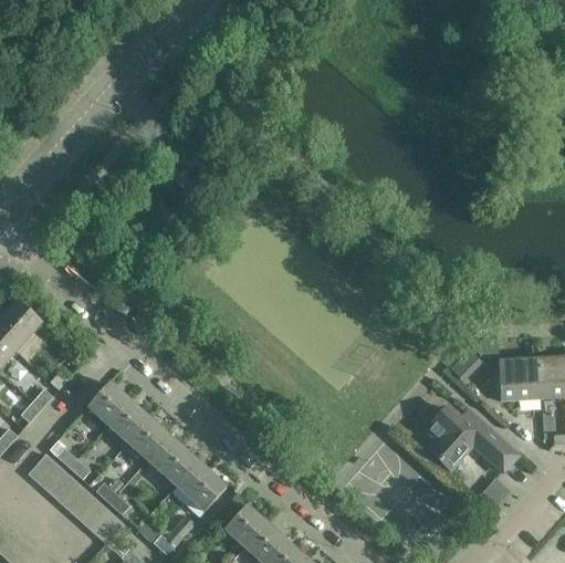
[(41,321),(17,300),(0,319),(0,321),(10,330),(2,339),(16,350),(41,321)]
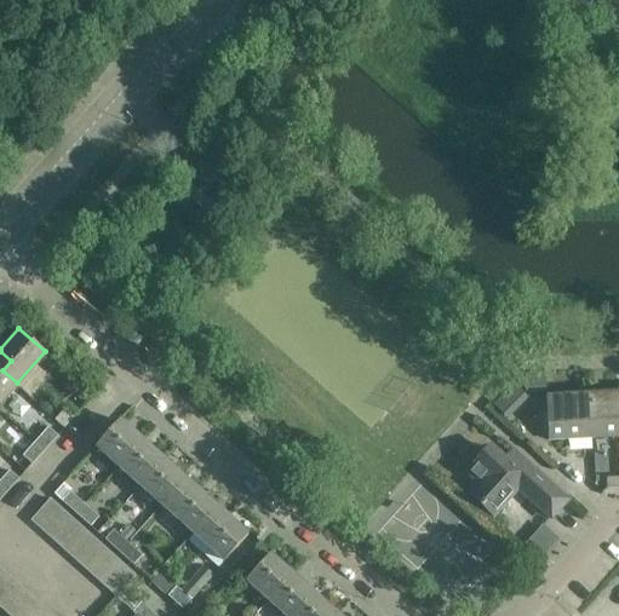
[(17,383),(3,370),(11,361),(0,351),(0,401),(4,397),(17,383)]
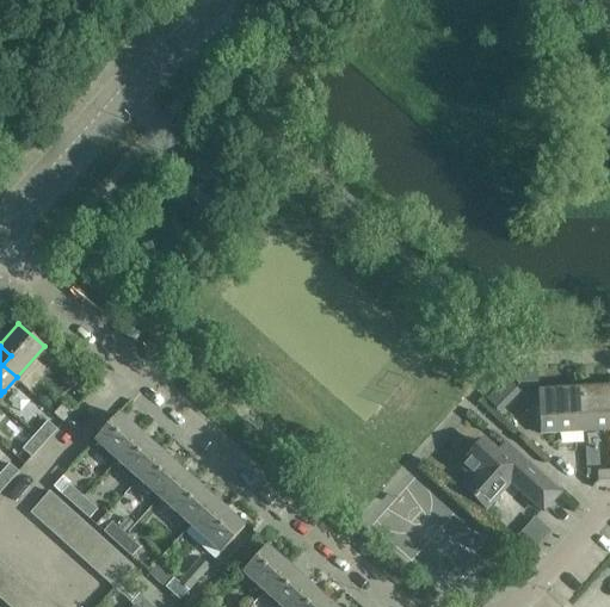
[(535,367),(511,369),(511,382),(536,381),(535,367)]
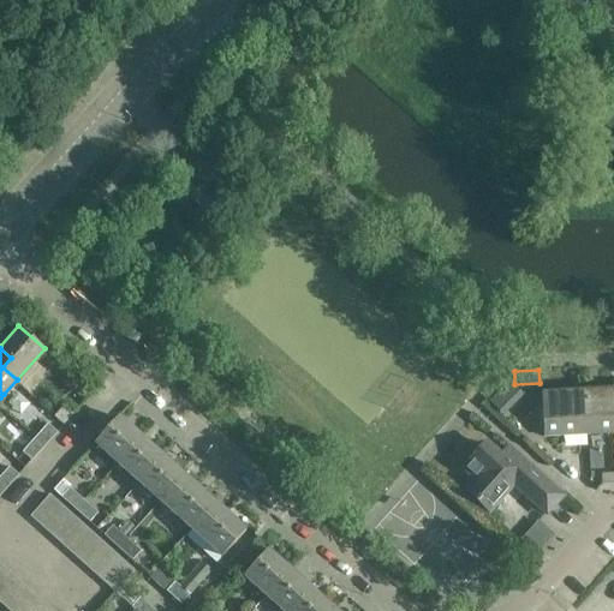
[(78,382),(70,391),(79,401),(88,391),(78,382)]
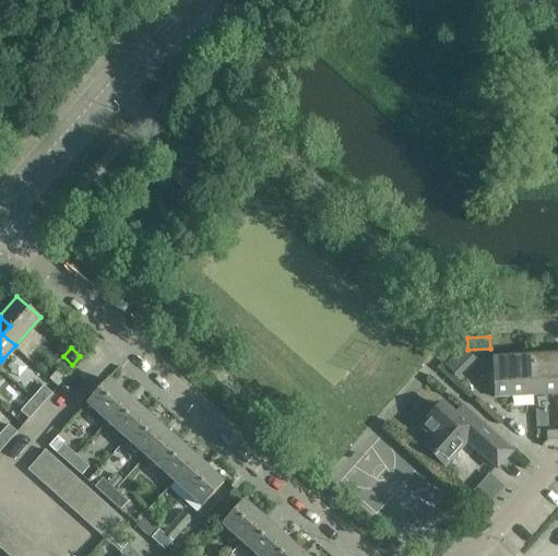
[(555,352),(531,353),(533,392),(557,391),(555,352)]
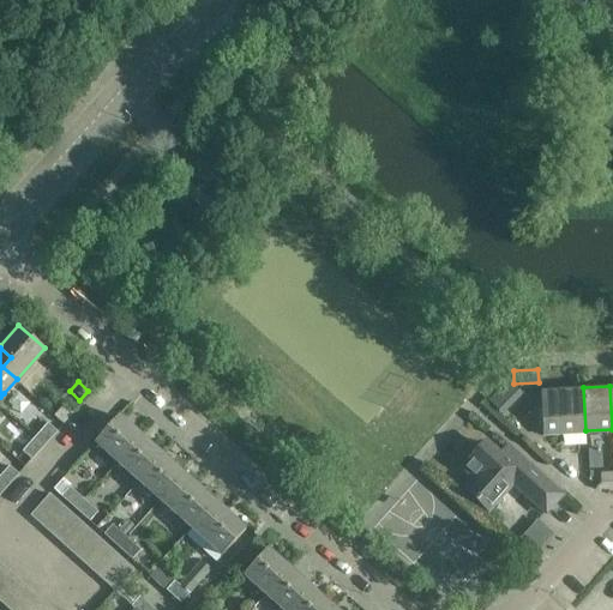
[(541,390),(541,400),(544,433),(586,430),(583,387),(541,390)]
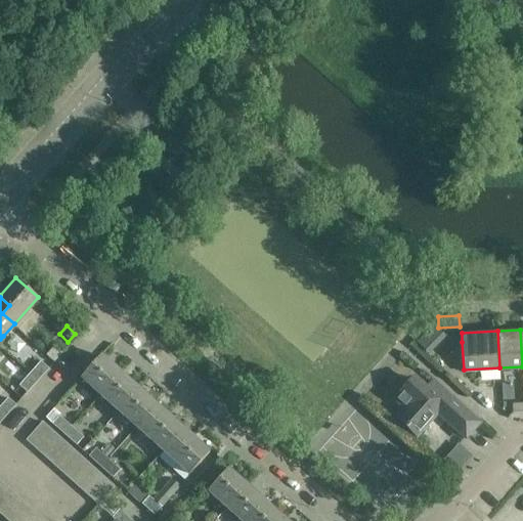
[(53,361),(64,348),(56,341),(45,353),(53,361)]
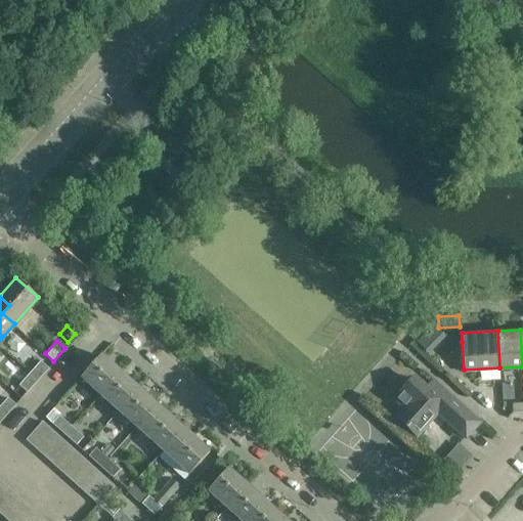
[(98,393),(118,370),(99,353),(80,377),(98,393)]
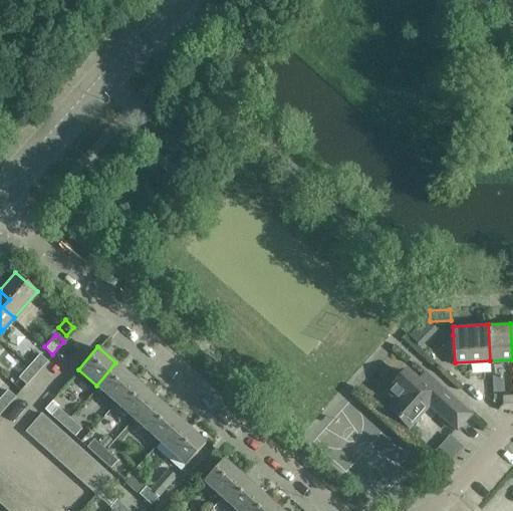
[(39,352),(30,361),(39,369),(47,359),(39,352)]
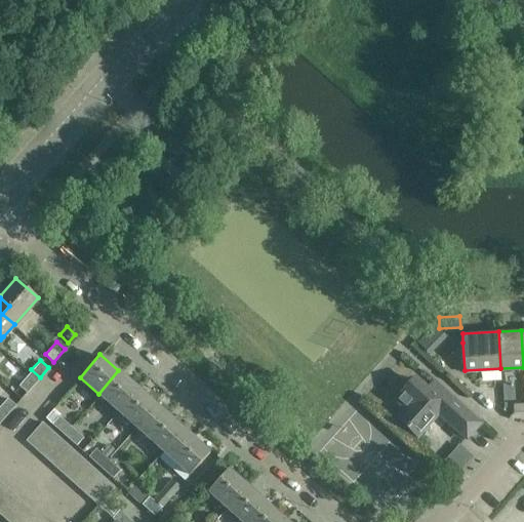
[(40,377),(31,369),(23,379),(19,376),(9,388),(21,398),(40,377)]
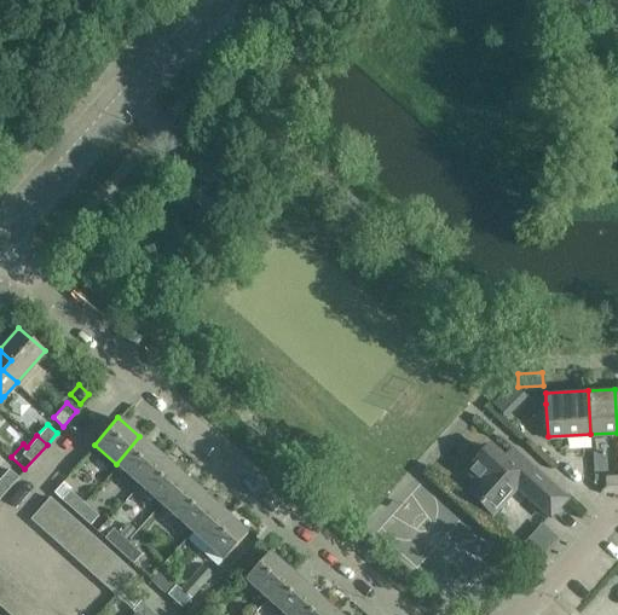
[(138,483),(162,457),(139,436),(116,464),(120,468),(138,483)]
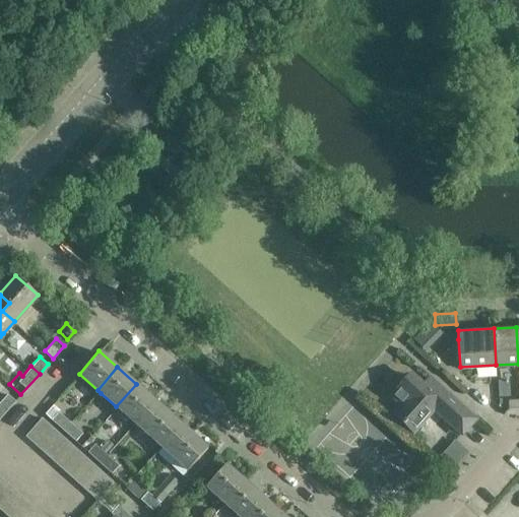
[(461,432),(473,417),(416,367),(415,368),(428,379),(432,382),(426,388),(409,374),(391,394),(401,403),(392,413),(412,432),(434,407),(461,432)]
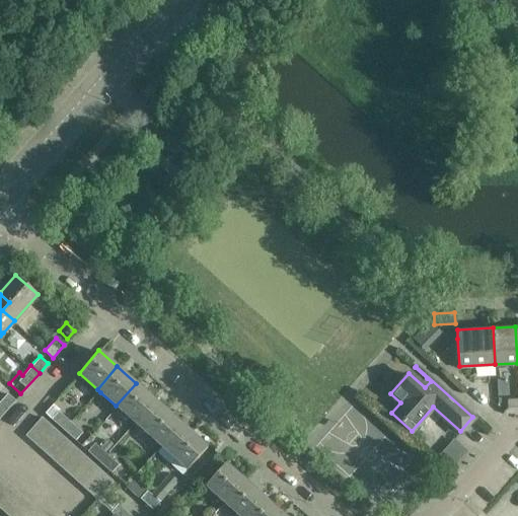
[(517,380),(515,372),(501,377),(506,394),(517,389),(517,380)]
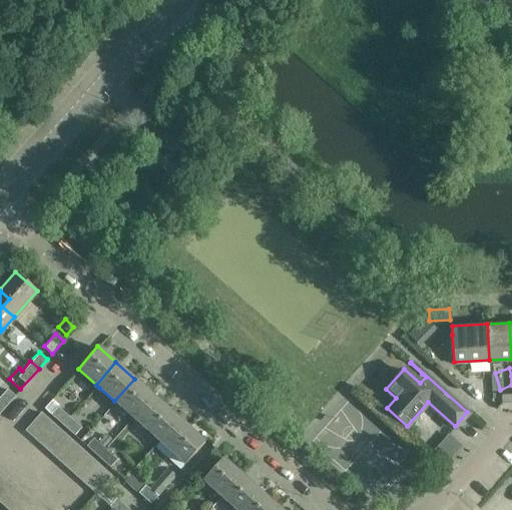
[(149,414),(159,401),(134,379),(114,401),(120,406),(132,417),(141,407),(149,414)]
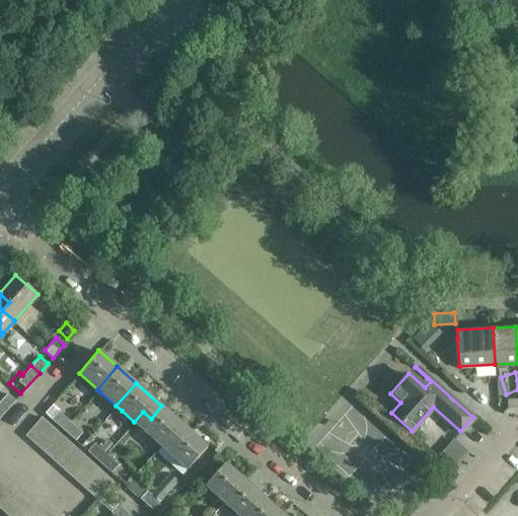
[(7,392),(0,399),(0,408),(4,412),(15,399),(7,392)]
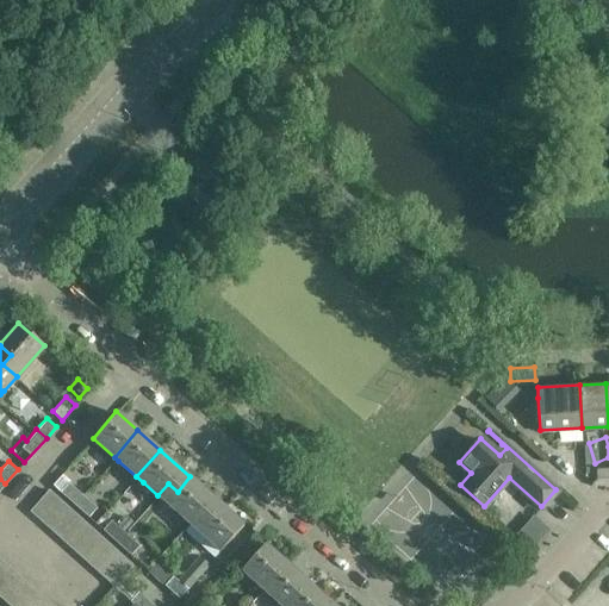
[(608,476),(608,467),(595,468),(596,479),(608,476)]
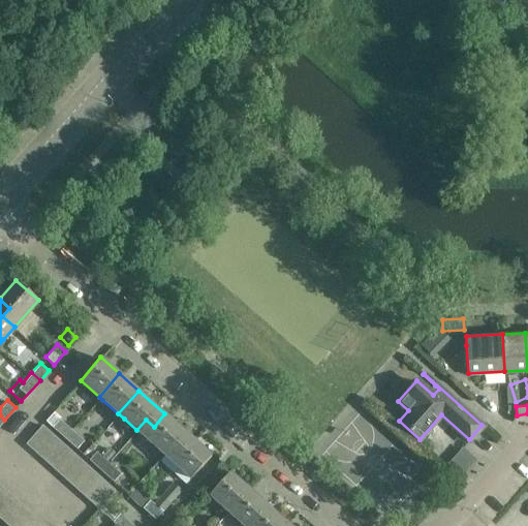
[(163,453),(183,430),(164,413),(154,427),(146,420),(136,430),(146,438),(163,453)]
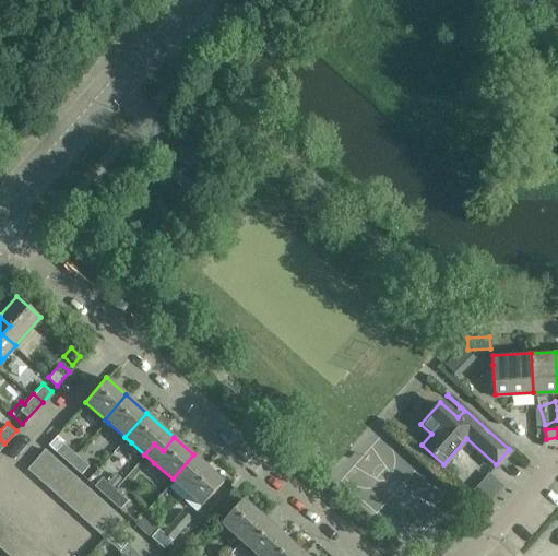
[(62,441),(55,450),(68,462),(75,453),(62,441)]
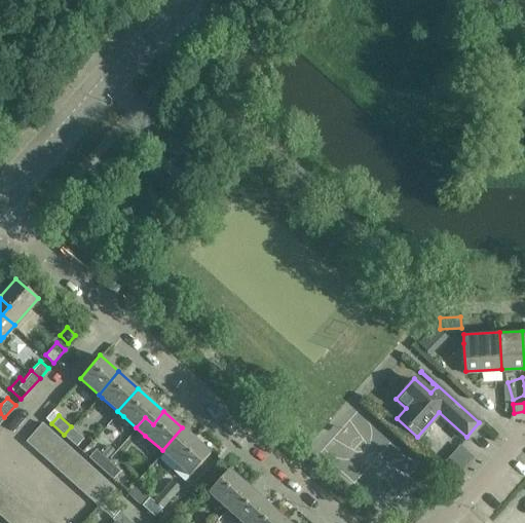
[(33,447),(50,428),(42,421),(25,440),(33,447)]
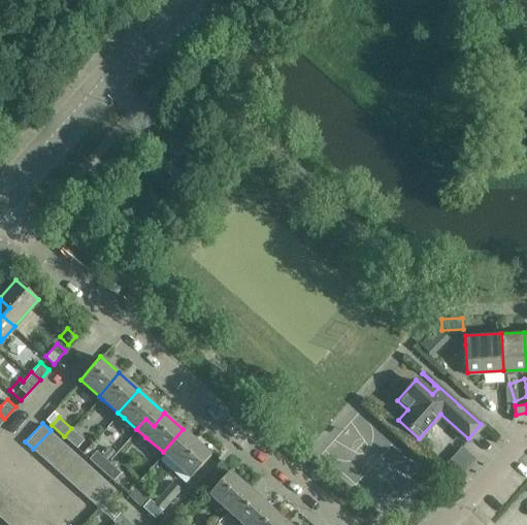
[(71,428),(64,436),(76,447),(84,438),(71,428)]
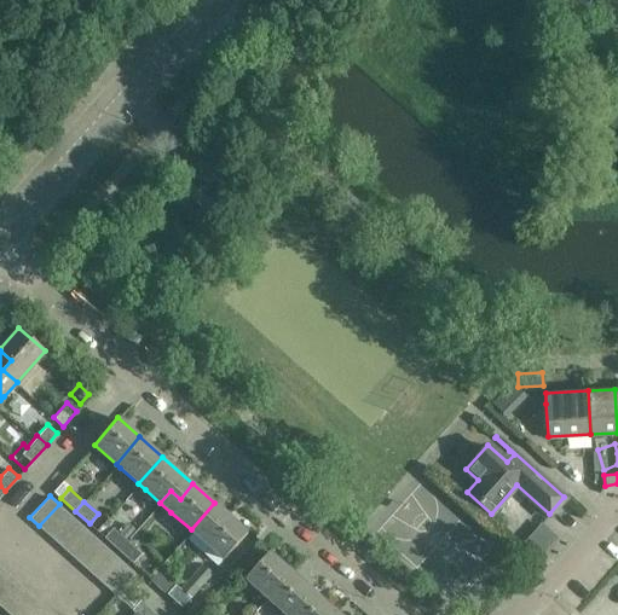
[(223,558),(247,531),(214,503),(191,529),(223,558)]
